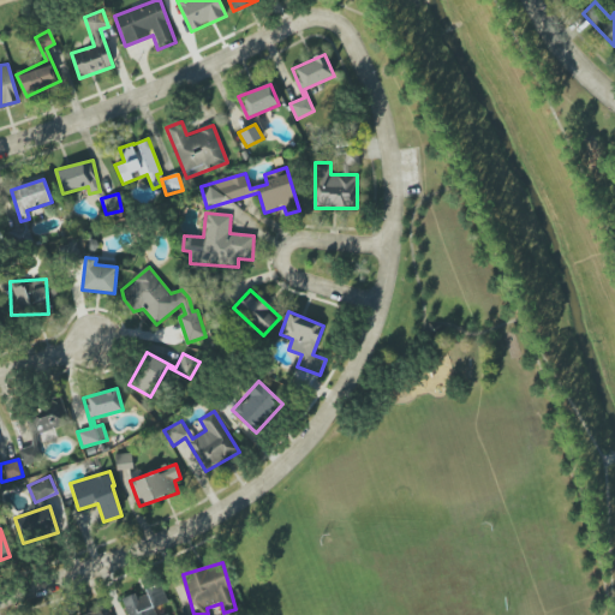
[(127,614),(168,614),(162,614),(155,614),(153,608),(167,603),(162,586),(123,598),(127,614)]
